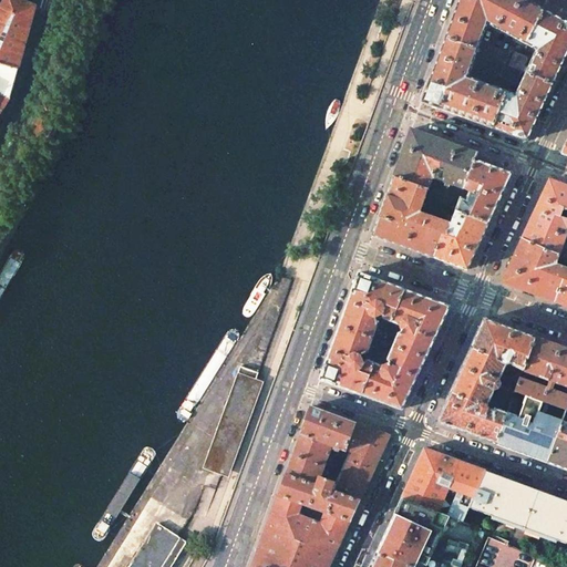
[(20,0),(4,0),(0,9),(0,64),(19,70),(35,7),(20,0)]
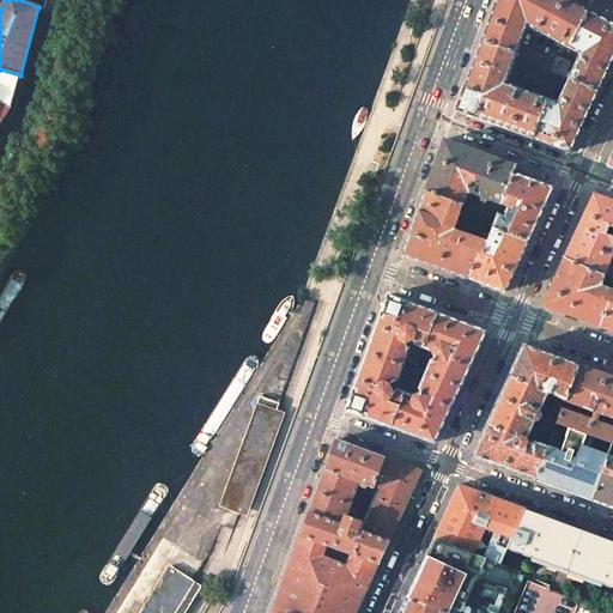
[(480,41),(516,53),(525,28),(526,28),(528,19),(539,24),(570,41),(588,11),(566,0),(496,0),(490,18),(480,41)]
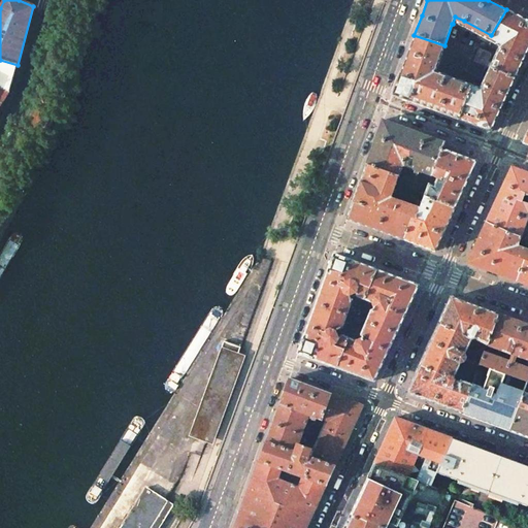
[(527,21),(506,9),(491,35),(502,40),(499,45),(494,58),(492,62),(516,76),(527,48),(527,21)]
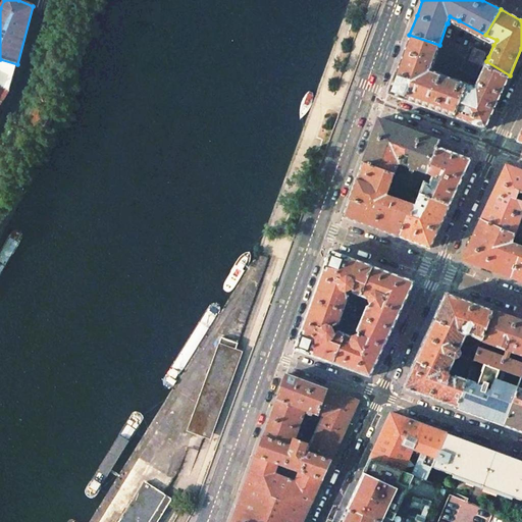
[(403,53),(396,73),(395,73),(387,94),(405,101),(406,101),(453,118),(467,80),(441,69),(432,65),(434,58),(439,45),(409,35),(403,53)]
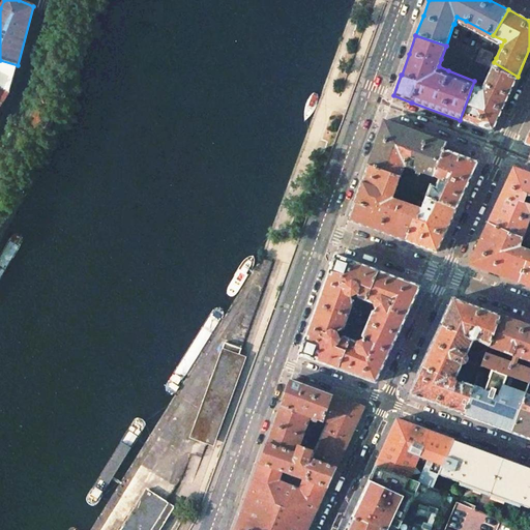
[(479,42),(474,54),(490,60),(494,62),(496,58),(492,57),(495,50),(494,48),(481,41),(479,42)]
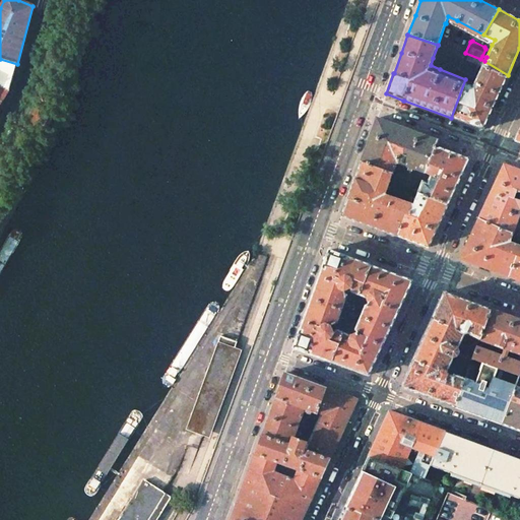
[(461,65),(473,70),(475,70),(480,59),(465,53),(461,63),(461,65)]
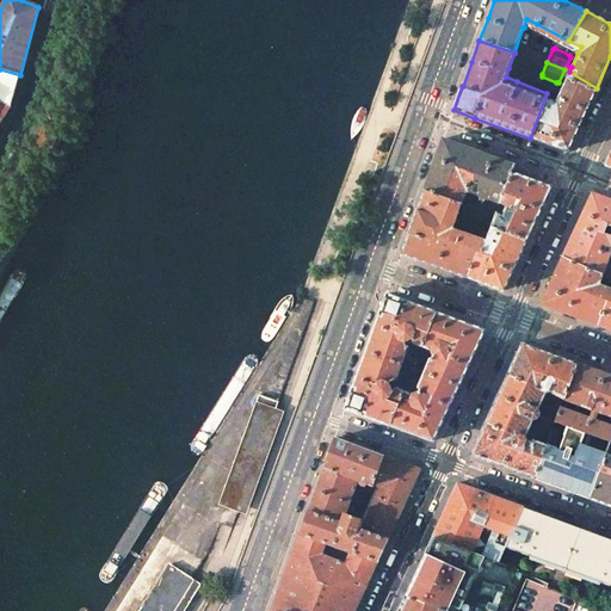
[(0,102),(12,107),(11,105),(20,75),(0,69),(0,102)]
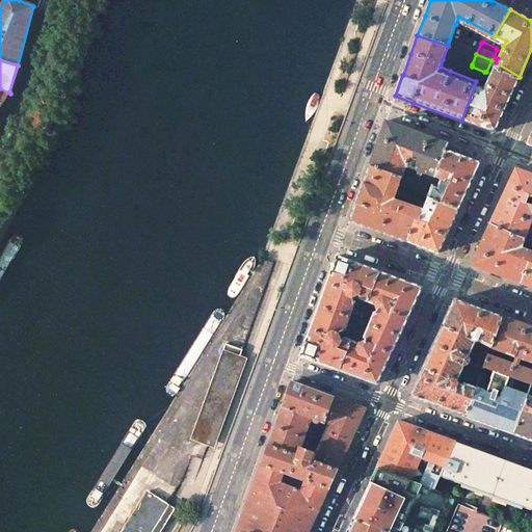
[(520,77),(496,62),(488,79),(485,84),(476,81),(461,121),(479,127),(494,132),(508,102),(520,77)]
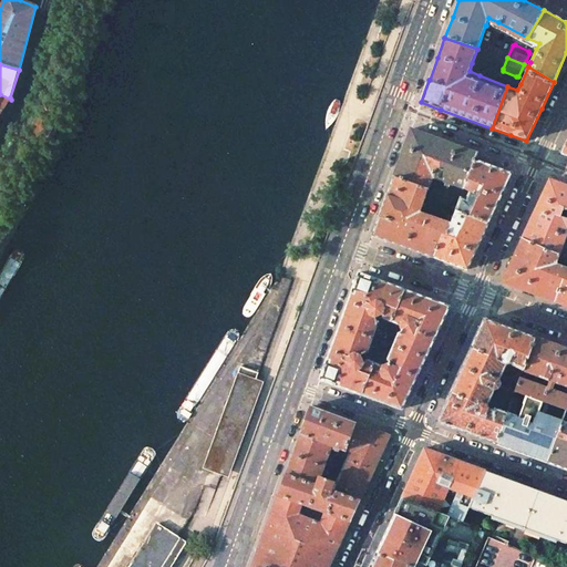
[(0,121),(11,100),(0,94),(0,121)]
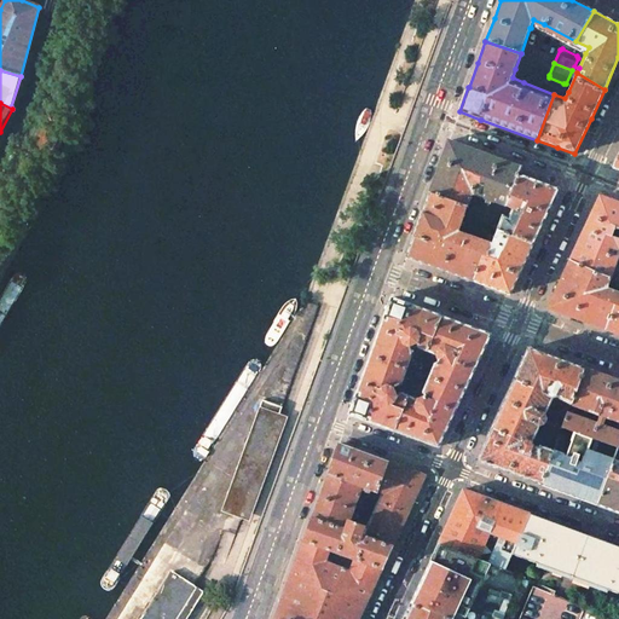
[(481,154),(449,142),(439,169),(429,194),(467,208),(472,194),(485,198),(485,200),(493,203),(493,202),(507,207),(518,174),(520,167),(481,154)]
